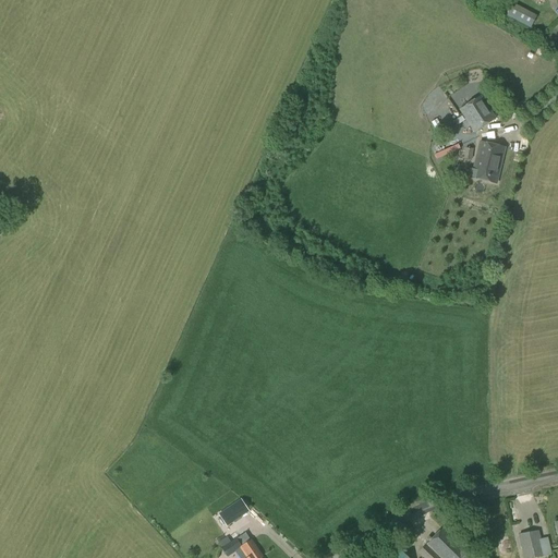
[(530,27),(536,16),(513,3),(507,15),(530,27)]
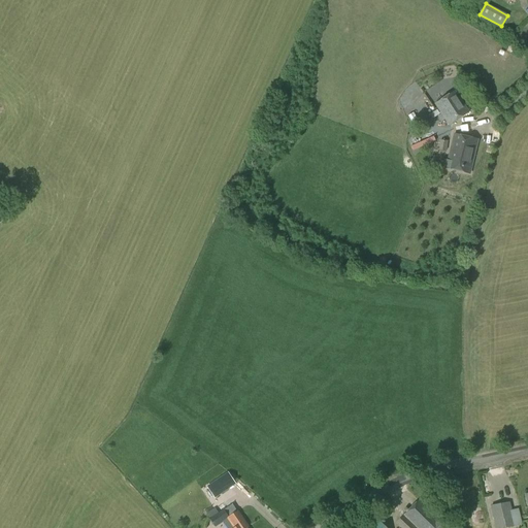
[(449,126),(469,112),(456,90),(434,103),(449,126)]
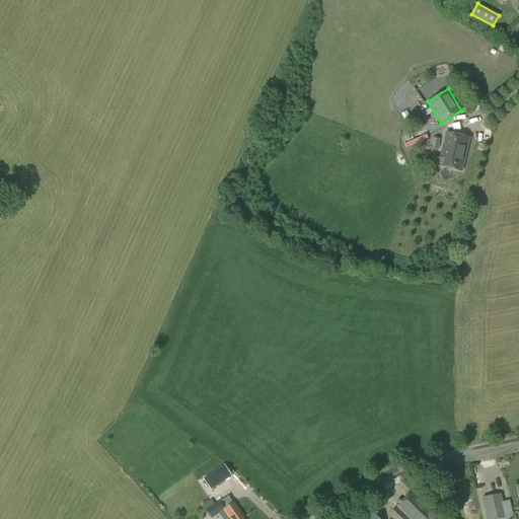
[(462,170),(469,137),(447,132),(439,165),(462,170)]
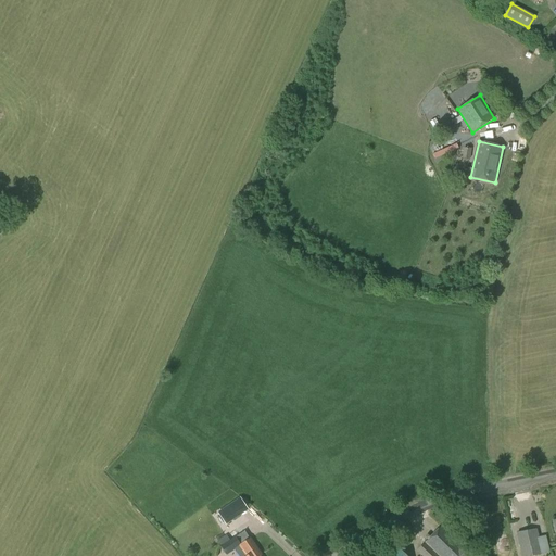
[(470,159),(471,148),(463,148),(463,158),(470,159)]
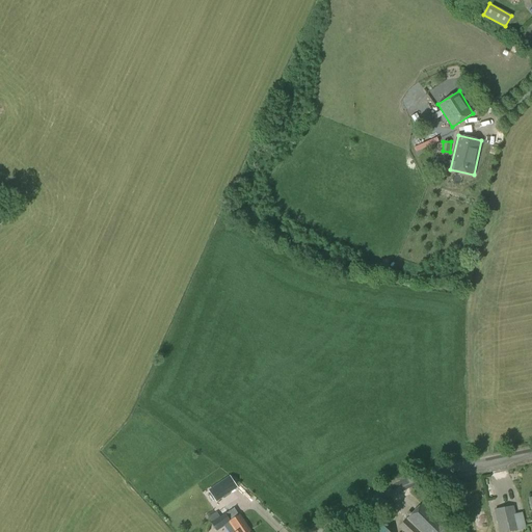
[(229,476),(215,485),(223,497),(237,487),(229,476)]
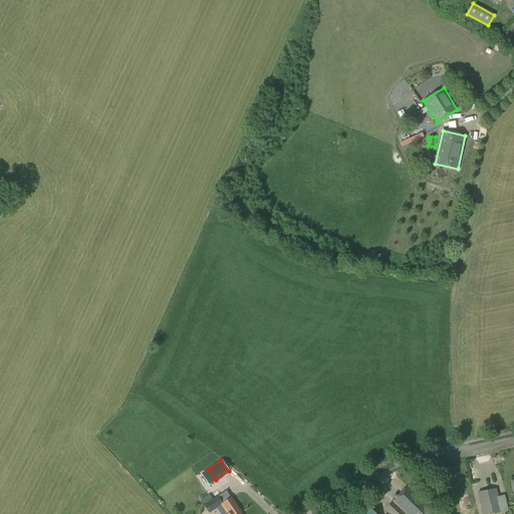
[(426,501),(410,484),(386,509),(390,513),(439,513),(441,512),(428,500),(426,501)]
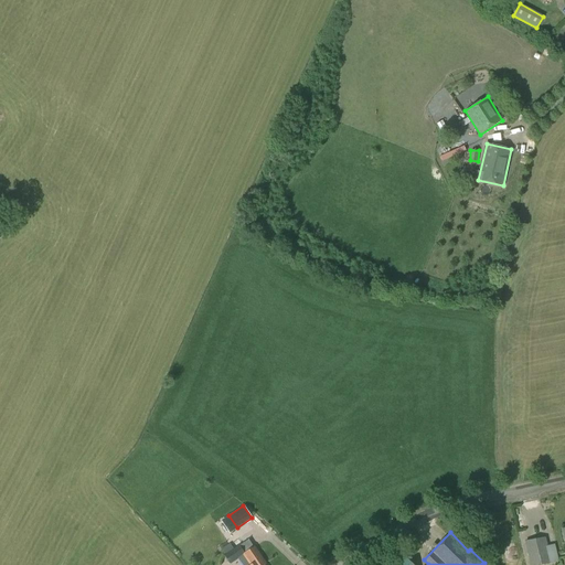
[(530,564),(540,564),(552,563),(545,537),(525,542),(530,564)]
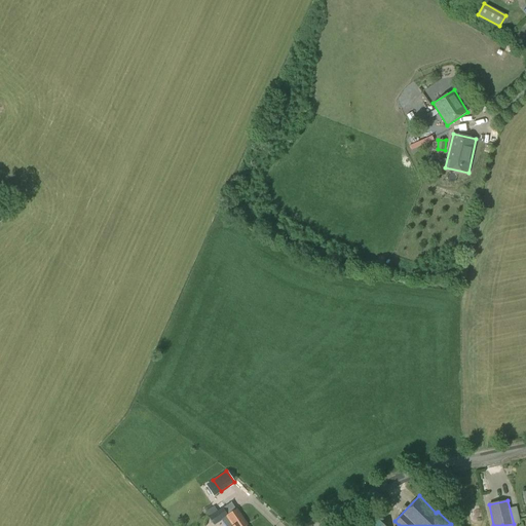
[(226,517),(232,525),(247,525),(248,525),(236,509),(236,510),(228,515),(223,508),(218,512),(215,508),(214,506),(205,512),(214,525),(222,520),(226,517)]
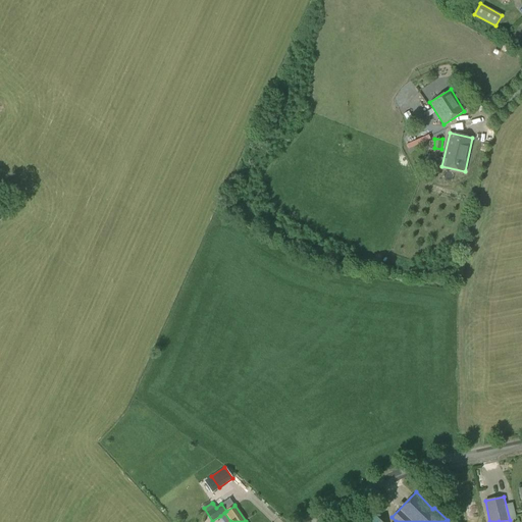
[(382,521),(372,512),(362,521),(382,521)]
